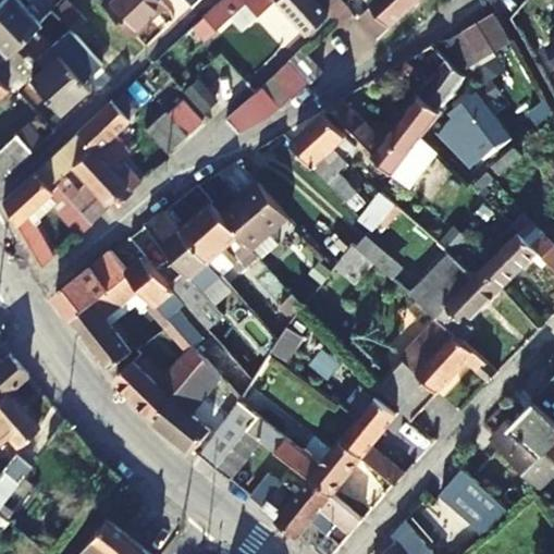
[(38,26),(36,24),(13,0),(0,0),(0,49),(5,56),(16,46),(38,26)]
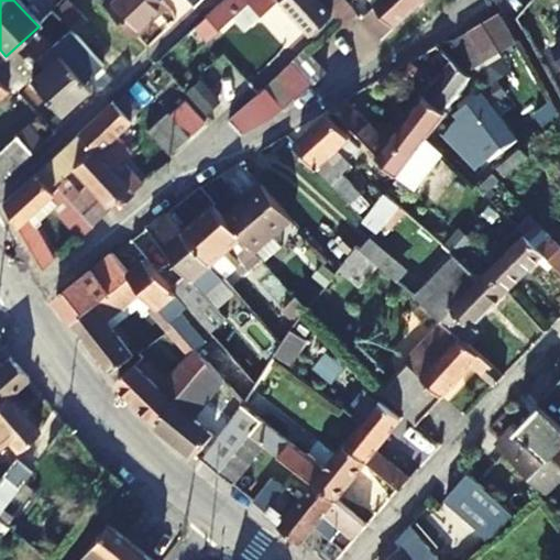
[(101,0),(99,3),(129,36),(161,6),(156,0),(101,0)]
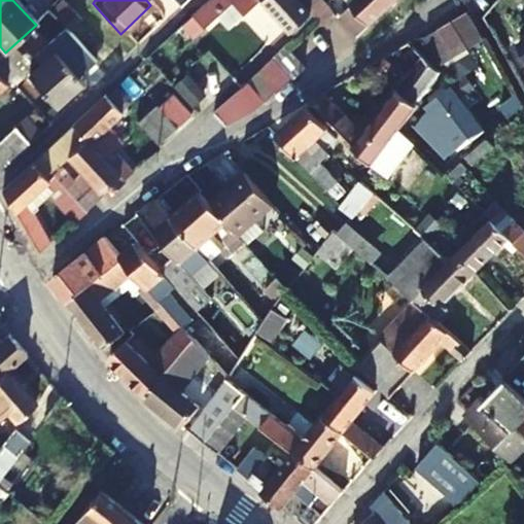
[(232,0),(256,0),(287,32),(309,12),(297,0),(225,0),(229,3),(232,0)]
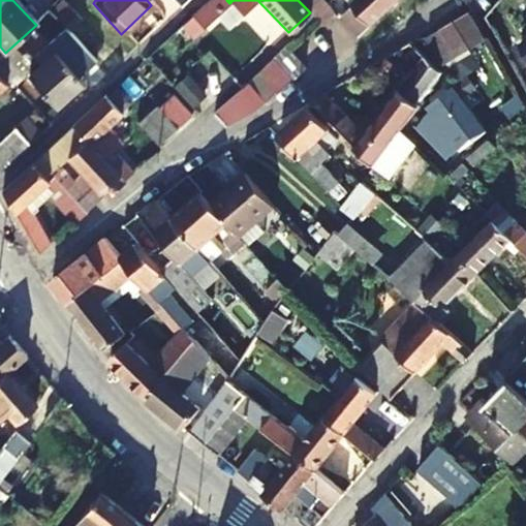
[(362,36),(399,0),(361,0),(343,18),(362,36)]
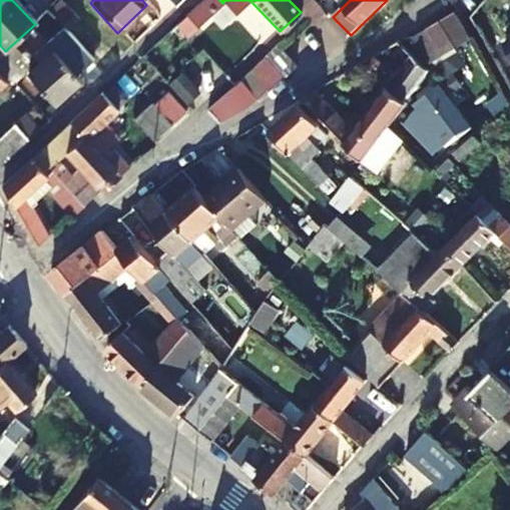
[(57,1),(45,11),(54,21),(64,32),(75,21),(57,1)]
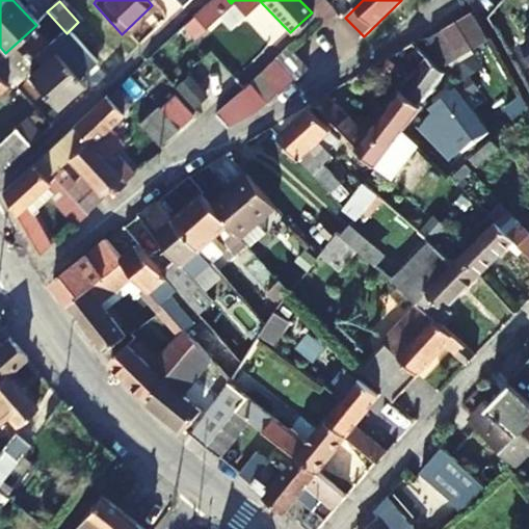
[(288,45),(294,52),(296,55),(334,19),(326,9),(288,45)]
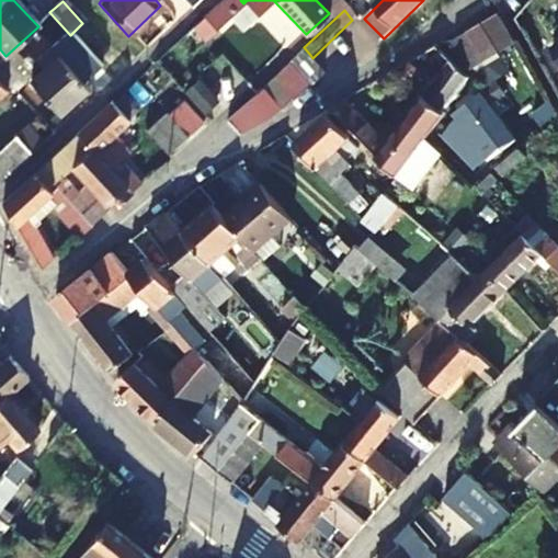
[(502,43),(512,35),(492,10),(482,18),(502,43)]
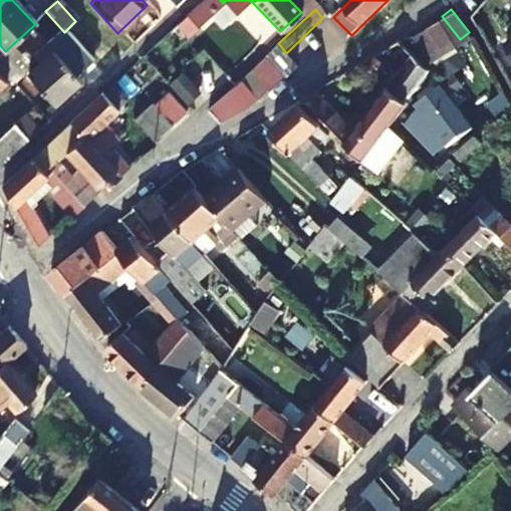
[(15,42),(31,61),(34,58),(26,48),(54,21),(45,11),(33,22),(35,24),(15,42)]
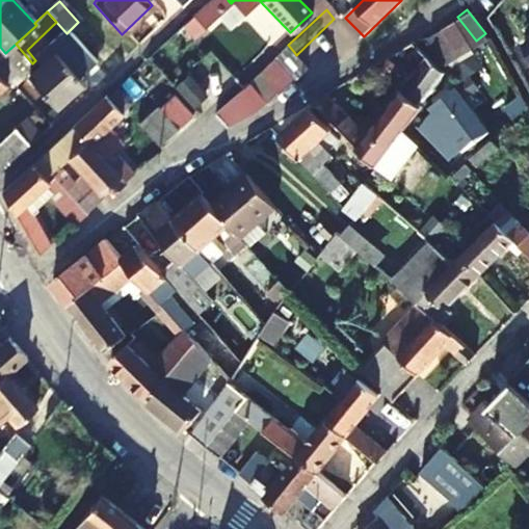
[(442,29),(459,55),(471,46),(451,21),(442,29)]
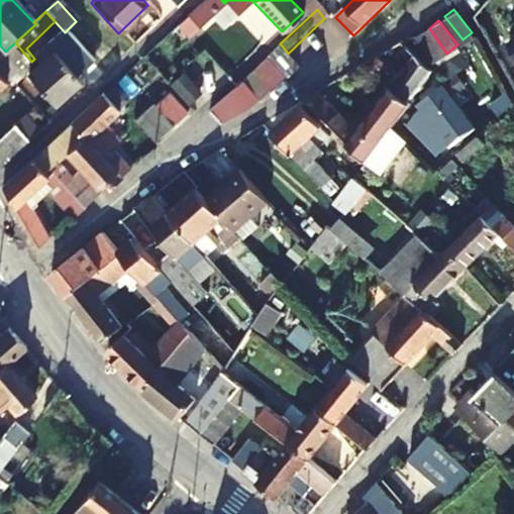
[(104,21),(93,31),(108,48),(119,38),(104,21)]
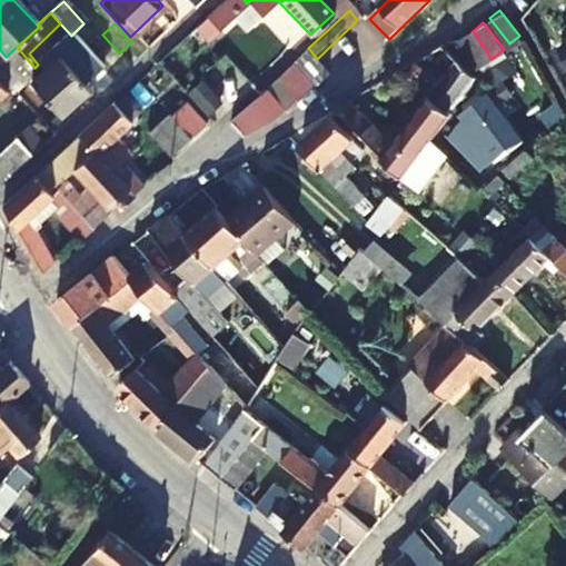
[(479,69),(492,59),(473,31),(459,42),(479,69)]
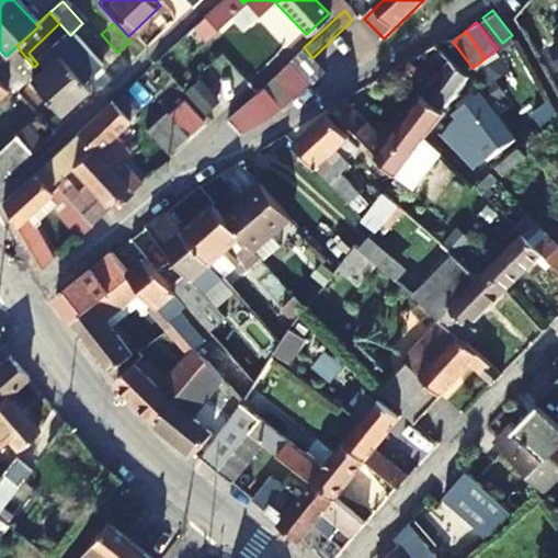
[(289,50),(303,38),(298,33),(287,42),(289,50)]
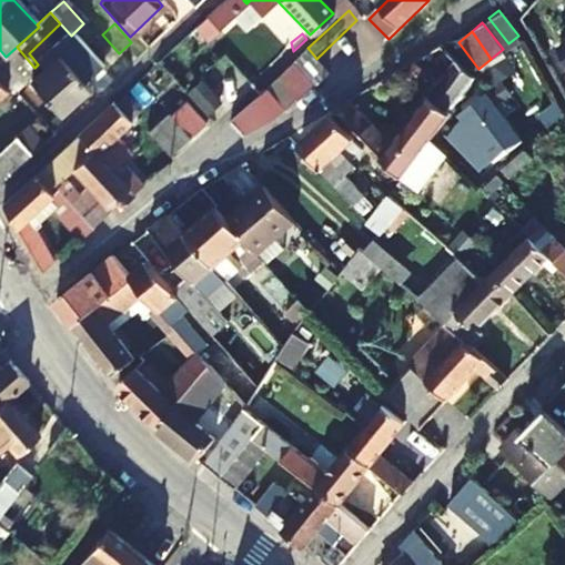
[(3,60),(18,77),(21,80),(34,68),(17,47),(6,57),(3,60)]
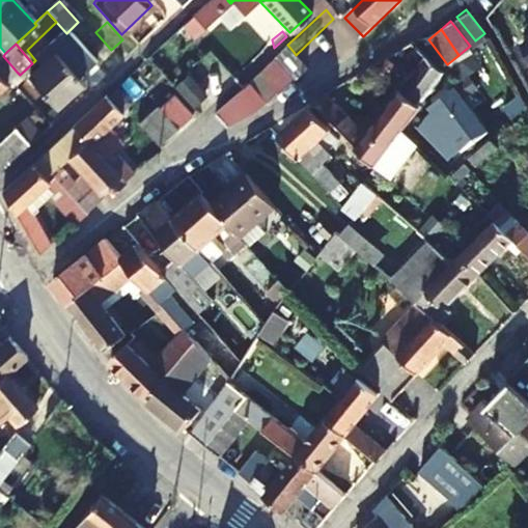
[(294,52),(287,45),(271,61),(289,80),(292,82),(304,71),(292,56),(294,52)]
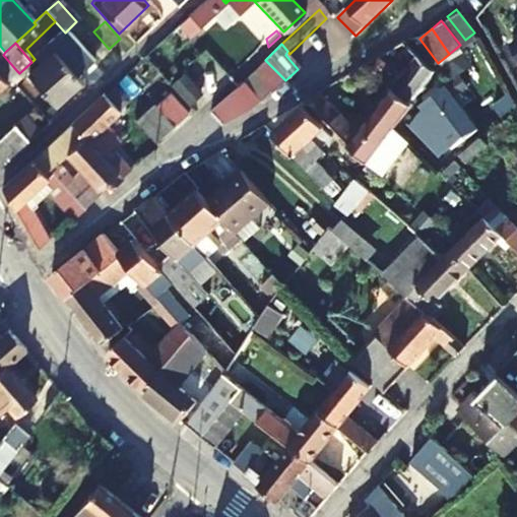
[(390,89),(409,105),(433,73),(402,44),(395,48),(408,63),(390,89)]
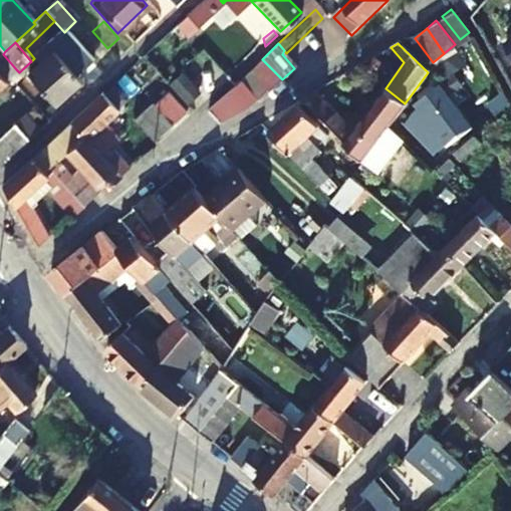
[(53,50),(25,75),(51,103),(79,79),(53,50)]
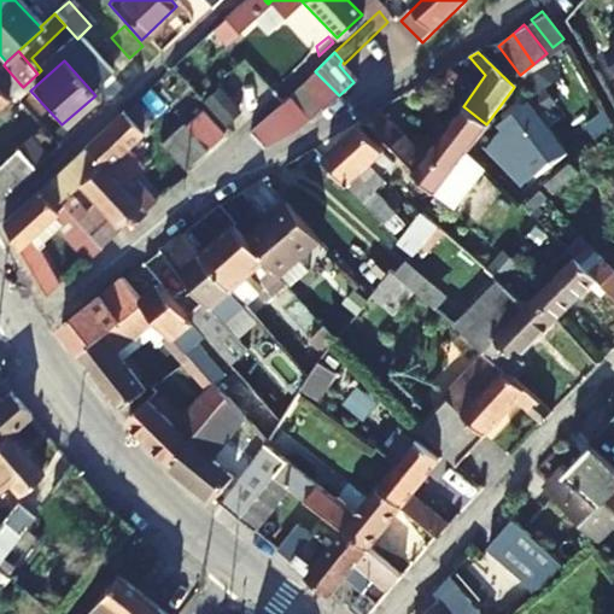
[(0,103),(19,83),(4,65),(1,63),(0,64),(0,103)]
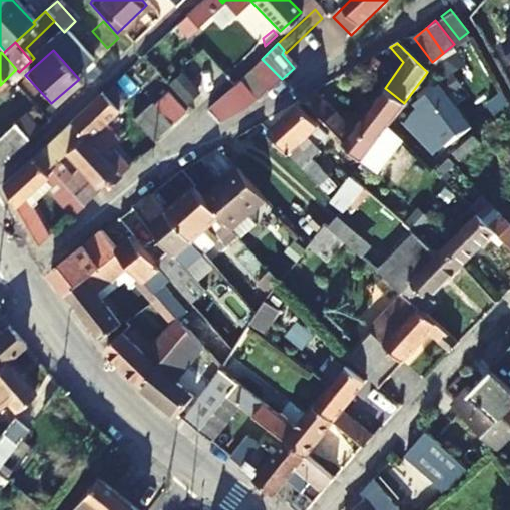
[(202,126),(257,101),(257,99),(280,77),(262,59),(196,119),(202,126)]
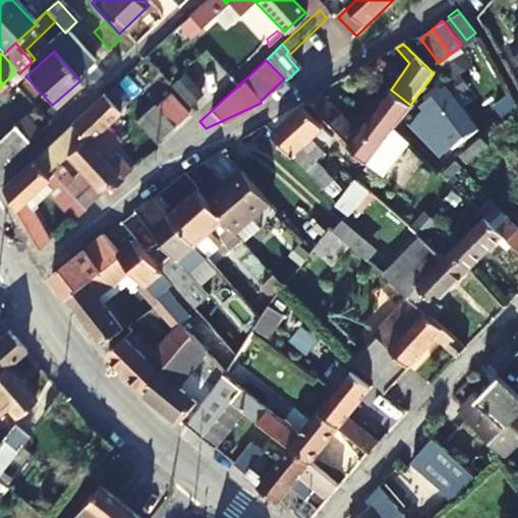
[(361,68),(388,88),(393,80),(369,63),(361,68)]
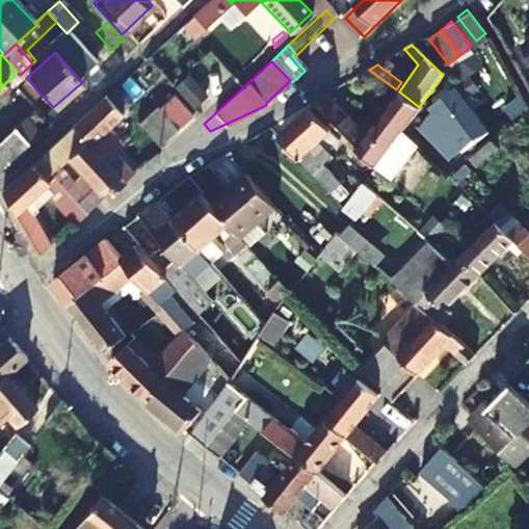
[(176,93),(193,112),(208,100),(190,79),(176,93)]
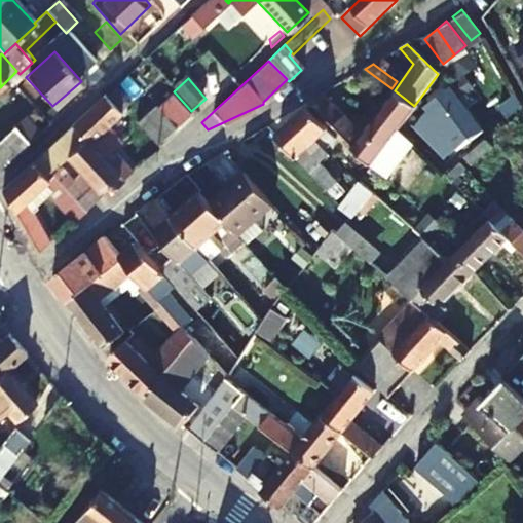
[(484,132),(480,124),(452,87),(426,107),(460,149),(484,132)]
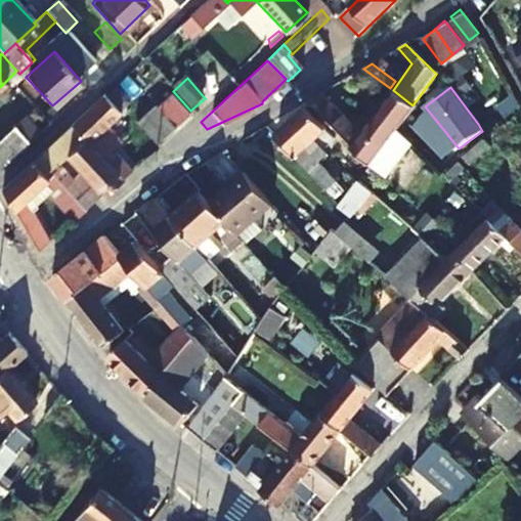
[(416,107),(413,105),(393,90),(359,135),(319,94),(307,101),(370,166),(416,107)]
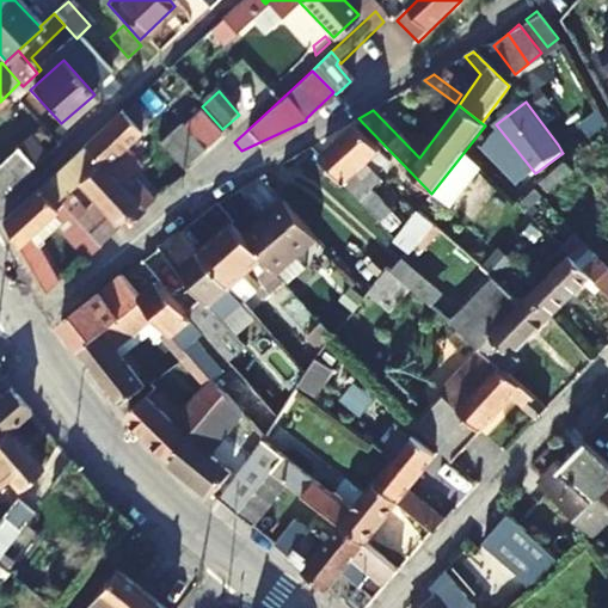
[(142,212),(153,201),(130,176),(140,169),(123,149),(139,134),(120,112),(81,148),(136,206),(142,212)]
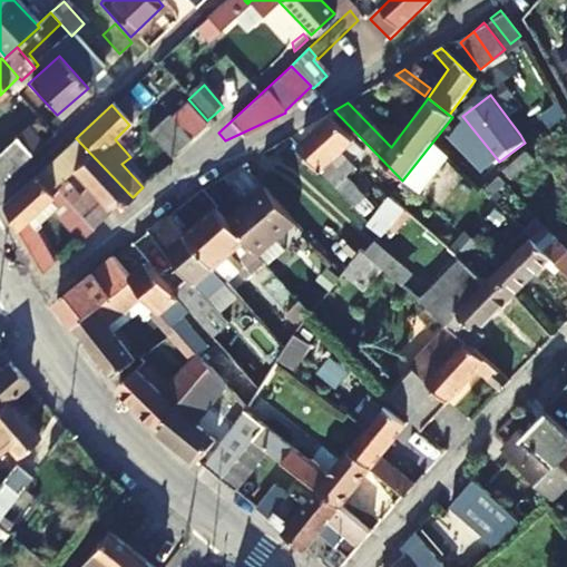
[(185,105),(169,118),(188,139),(204,125),(185,105)]
